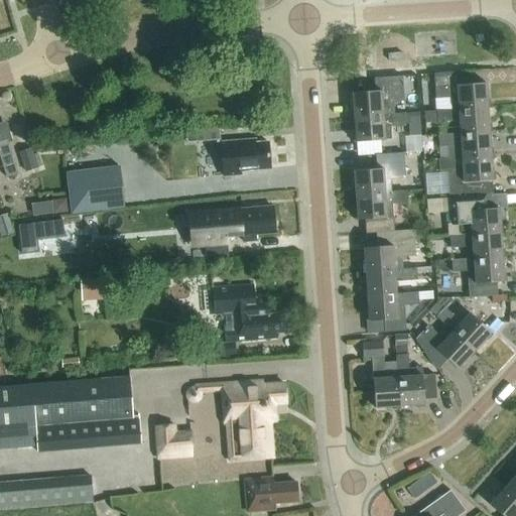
[(435,99),(450,97),(452,110),(488,107),(486,83),(462,85),(461,72),(433,74),(435,99)]
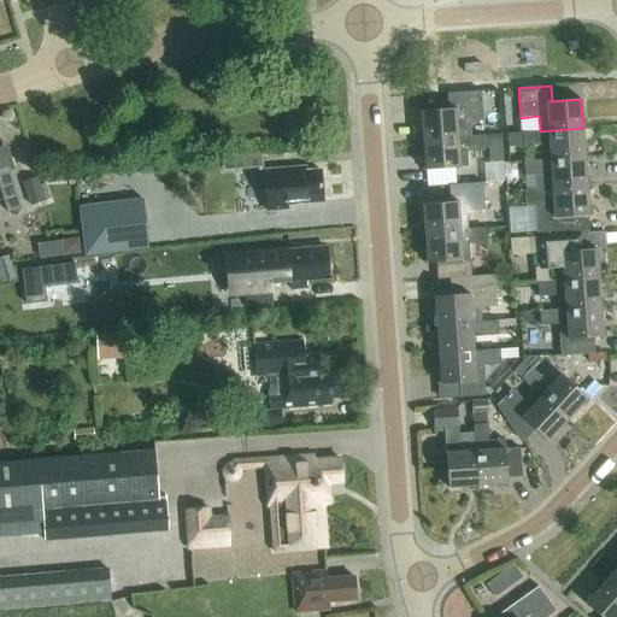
[(459,136),(471,136),(470,121),(483,121),(481,92),(446,94),(447,109),(421,111),(423,140),(459,136)]
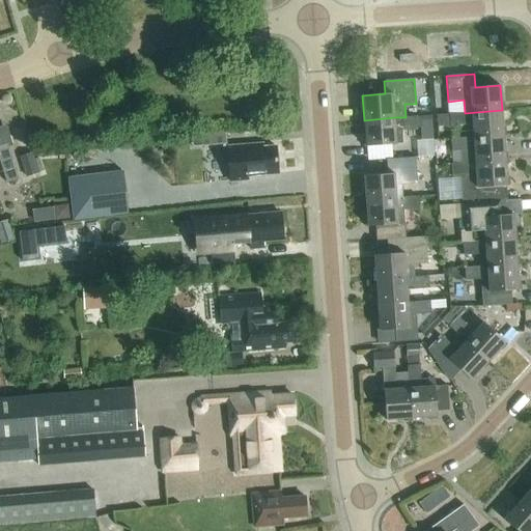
[(472,124),(473,137),(503,135),(502,110),(465,113),(449,114),(450,126),(472,124)]
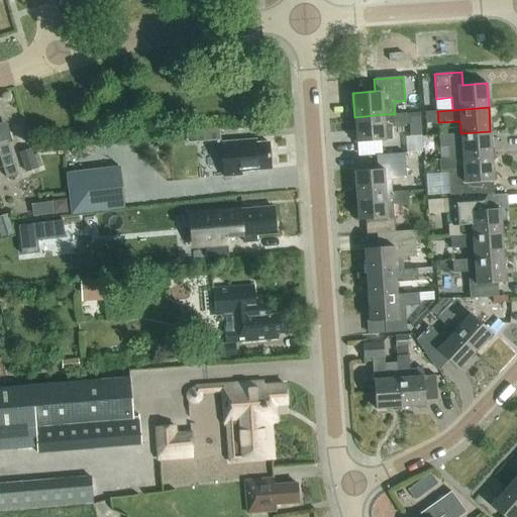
[(426,123),(438,122),(437,111),(425,112),(426,123)]
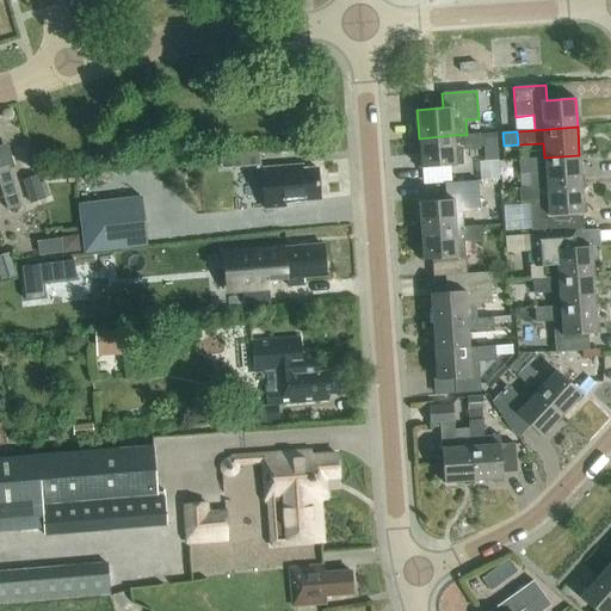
[(485,162),(498,161),(495,133),(482,134),(485,162)]
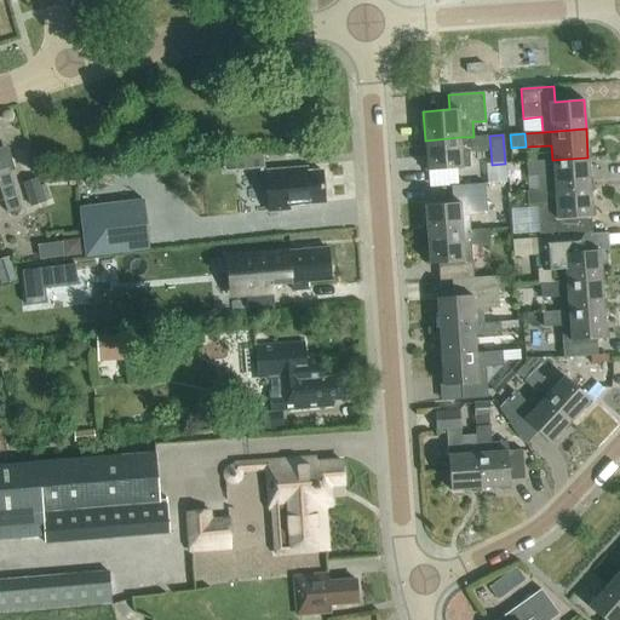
[(487,136),(474,137),(461,137),(425,141),(428,171),(470,167),(469,151),(488,150),(487,136)]
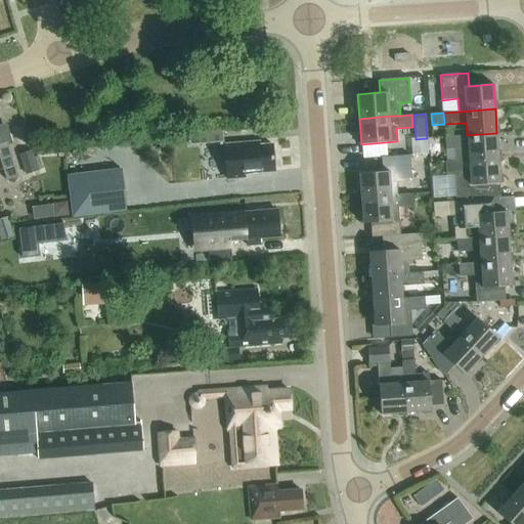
[(496,133),(467,135),(445,137),(446,148),(454,148),(455,161),(469,160),(498,158),(496,133)]
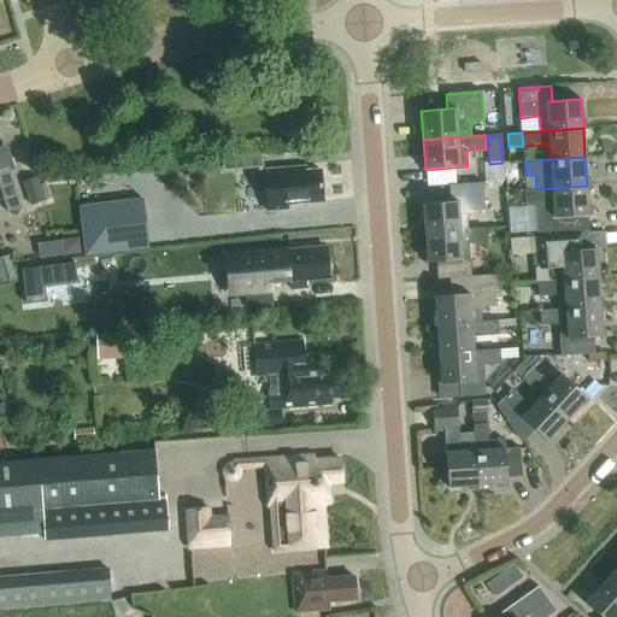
[(288,209),(288,205),(322,203),(319,169),(305,170),(305,166),(264,170),(268,210),(288,209)]
